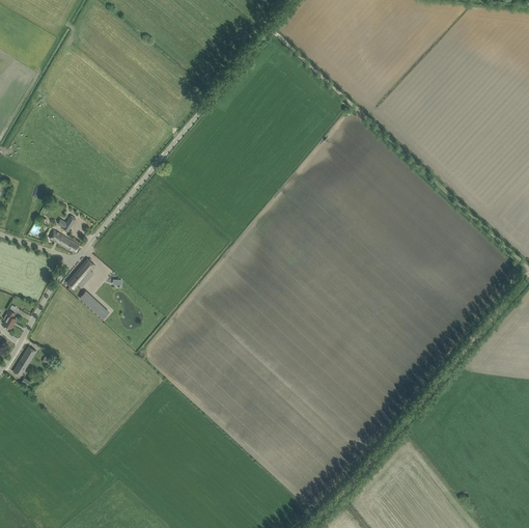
[(34,184),(31,192),(37,195),(42,186),(34,184)]
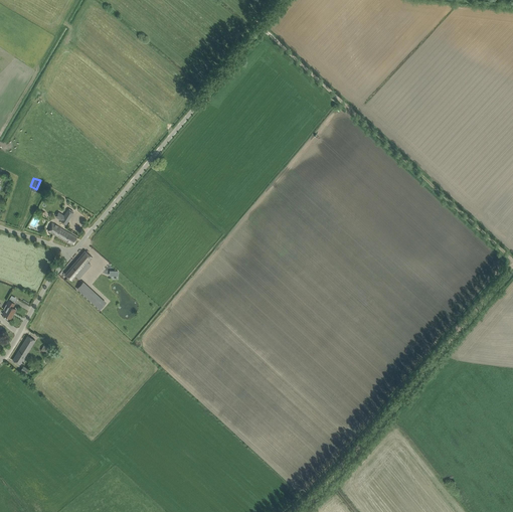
[(65,206),(58,218),(64,221),(71,209),(65,206)]
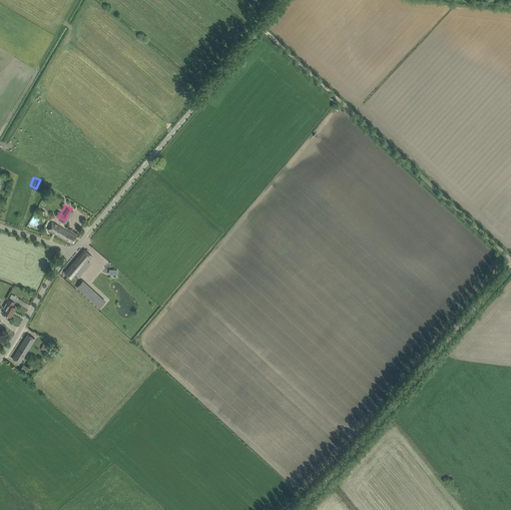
[(50,219),(48,222),(46,226),(71,240),(75,233),(71,231),(50,219)]
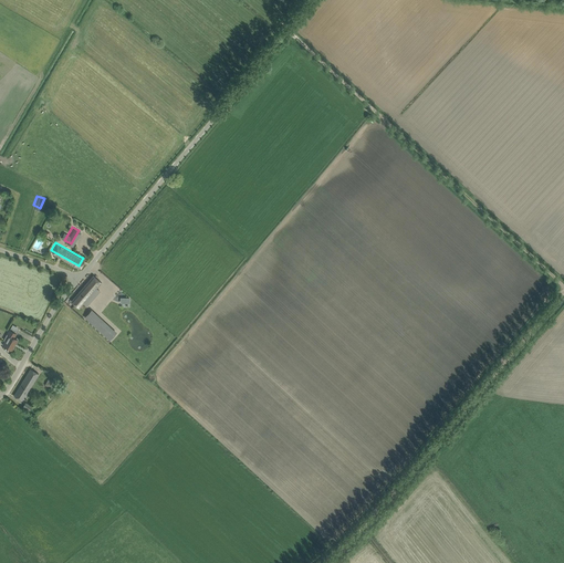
[(91,272),(69,298),(77,305),(82,300),(85,303),(92,294),(90,291),(100,280),(91,272)]
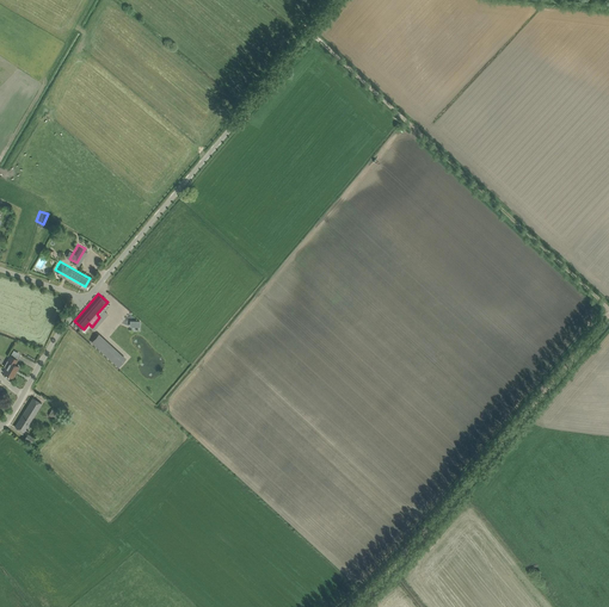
[(104,338),(97,345),(116,363),(123,355),(104,338)]
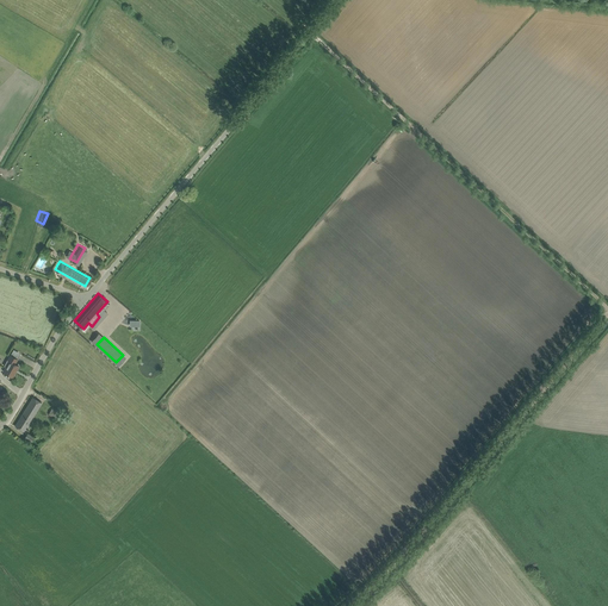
[(1,368),(5,370),(11,374),(17,362),(13,361),(16,356),(8,351),(6,356),(7,357),(1,368)]
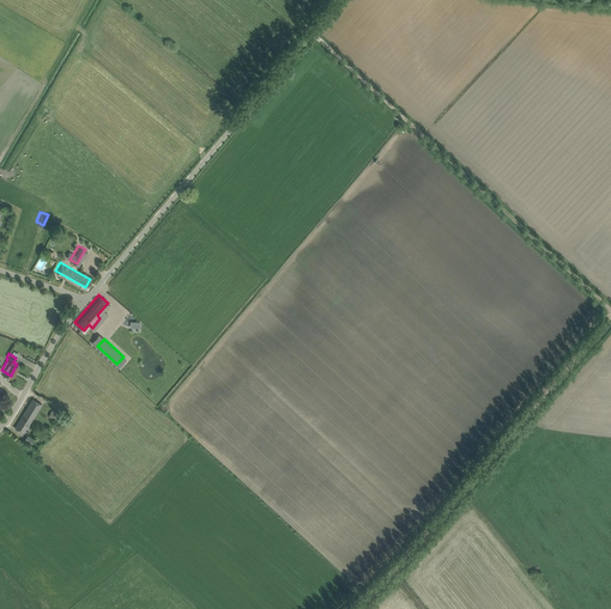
[(13,425),(18,427),(22,430),(40,401),(31,396),(13,425)]
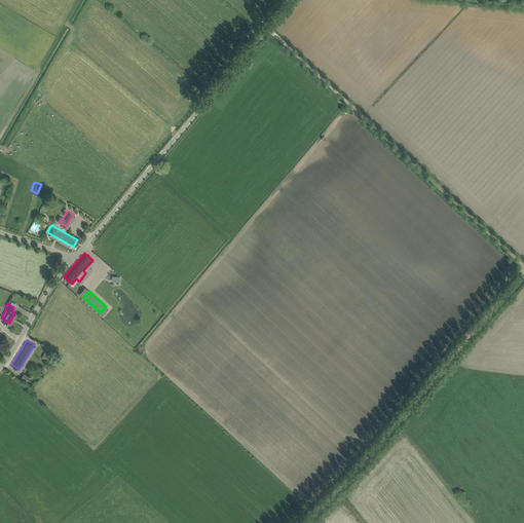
[(44,348),(39,357),(41,359),(43,360),(44,358),(48,361),(49,359),(52,353),(44,348)]
